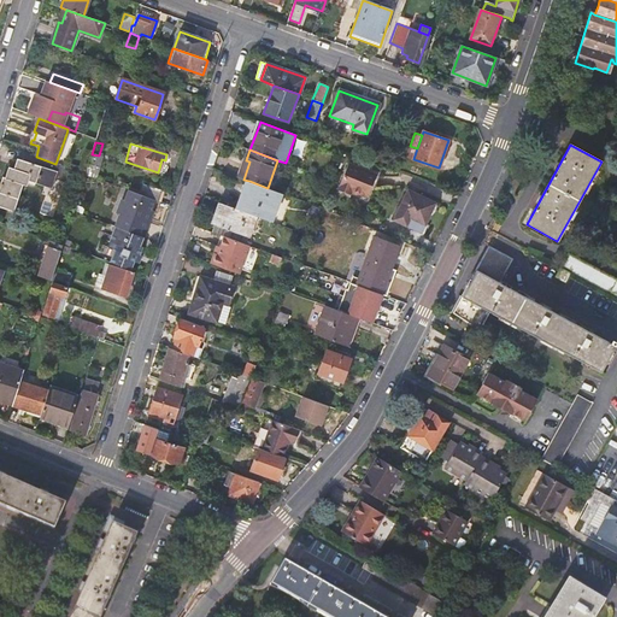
[(36,157),(35,157),(33,164),(22,160),(18,171),(13,169),(10,178),(3,177),(0,184),(0,206),(13,211),(22,184),(28,186),(29,180),(52,188),(57,171),(63,174),(65,168),(62,166),(56,164),(36,157)]
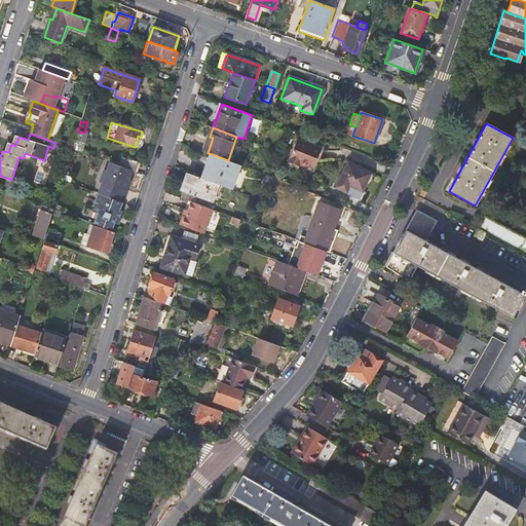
[(300,163),(308,167),(313,170),(322,149),(297,140),(289,162),(298,166),(299,165),(300,163)]
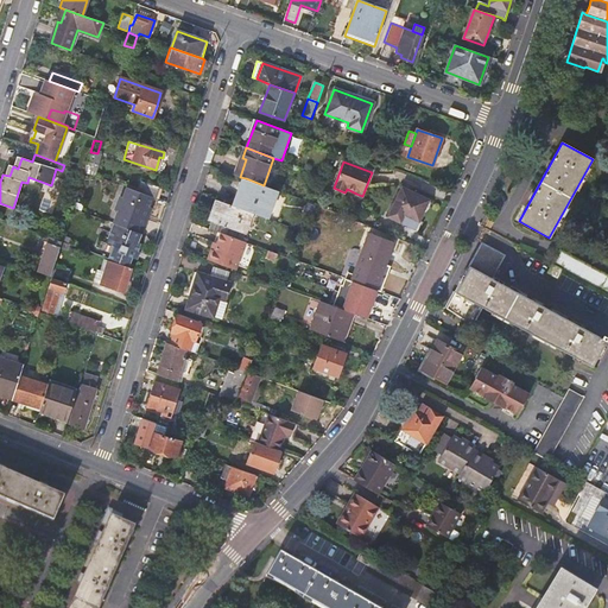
[(264,185),(246,178),(235,207),(253,214),(267,219),(278,191),(264,185)]
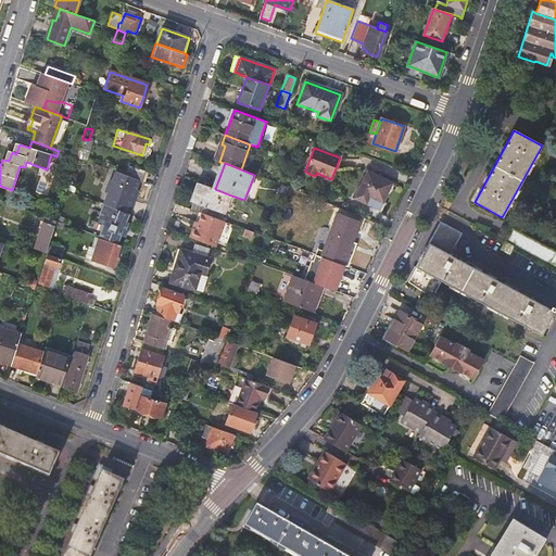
[(129,166),(126,176),(139,180),(142,181),(146,172),(129,166)]
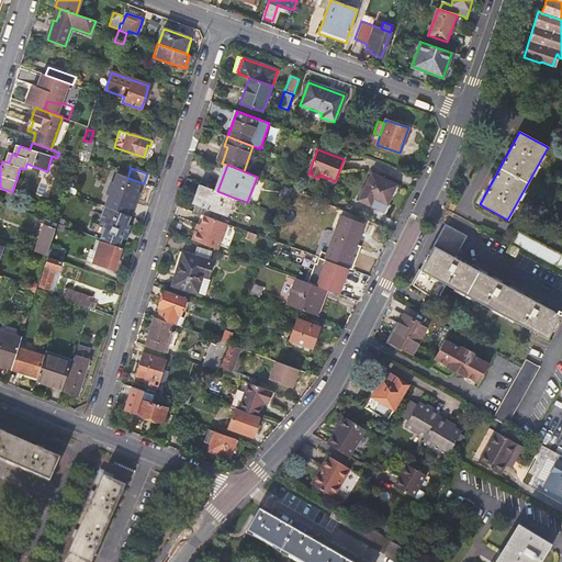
[(110,195),(105,208),(131,216),(136,203),(133,202),(141,182),(127,178),(117,173),(114,183),(112,182),(108,195),(110,195)]
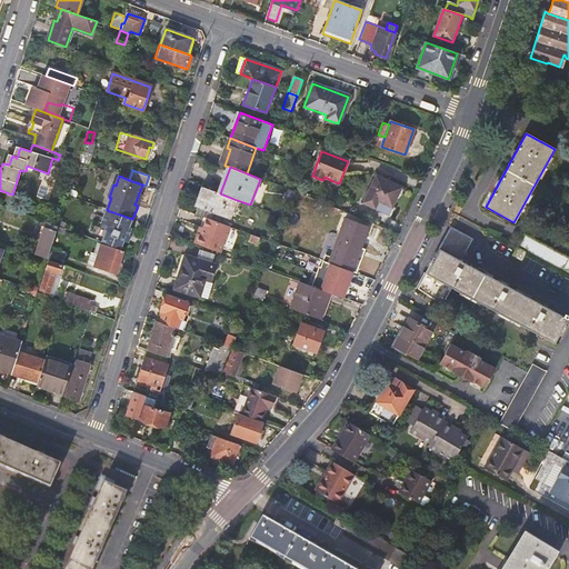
[(378,200),(391,207),(401,188),(377,176),(363,202),(375,208),(378,200)]
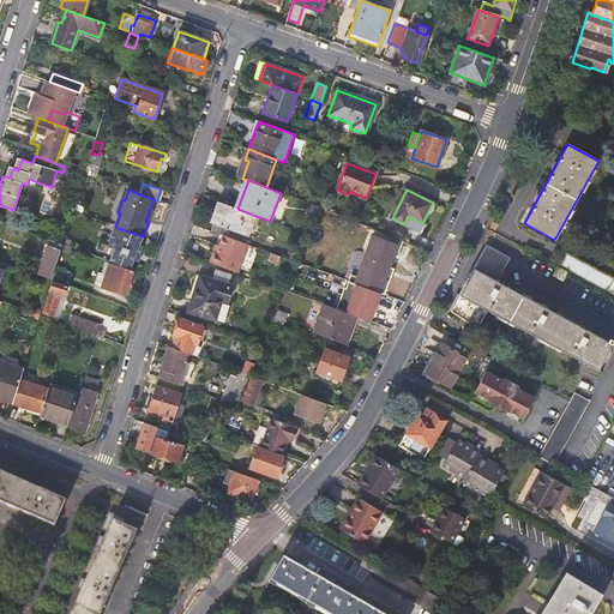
[(223,235),(245,244),(256,216),(238,209),(218,202),(216,211),(218,212),(211,232),(223,235)]
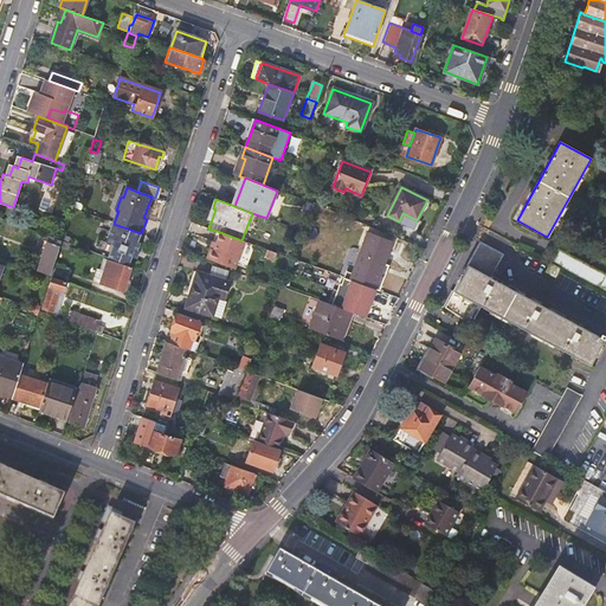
[(322,199),(318,205),(328,210),(330,202),(322,199)]
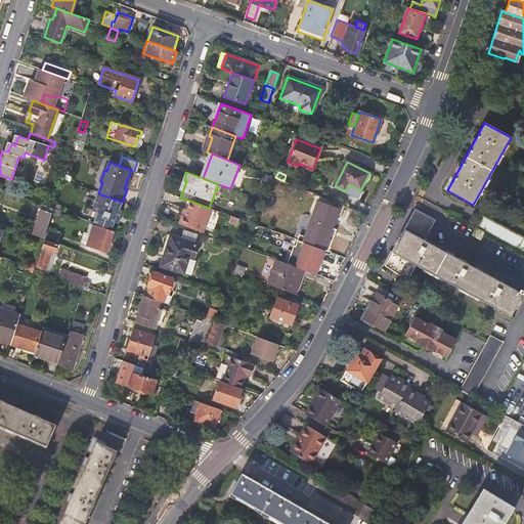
[(357,198),(360,190),(348,184),(345,191),(357,198)]
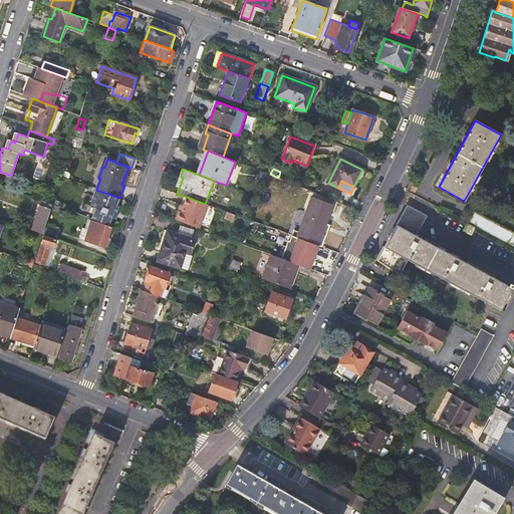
[(119,198),(96,190),(95,190),(91,202),(97,205),(95,209),(91,219),(109,225),(114,212),(117,213),(119,207),(117,205),(120,199),(119,198)]
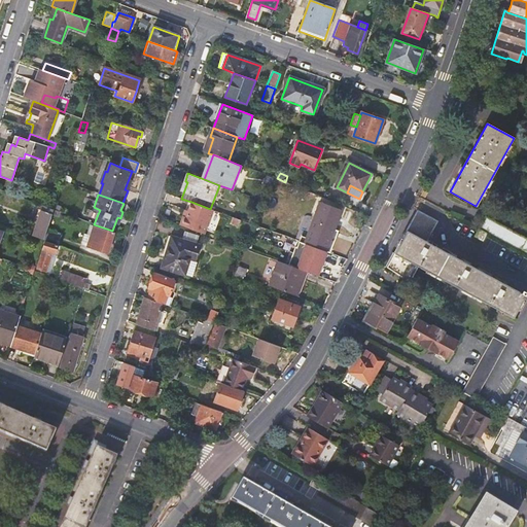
[(210,209),(191,202),(188,212),(186,217),(183,216),(180,225),(205,235),(213,210),(210,209)]
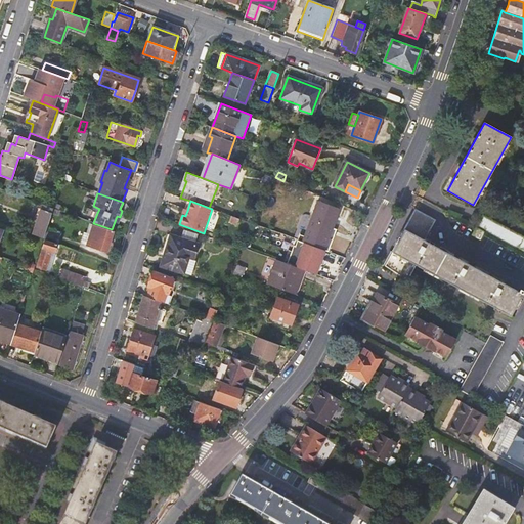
[(331,246),(335,235),(331,234),(333,228),(339,210),(317,202),(305,236),(331,246)]
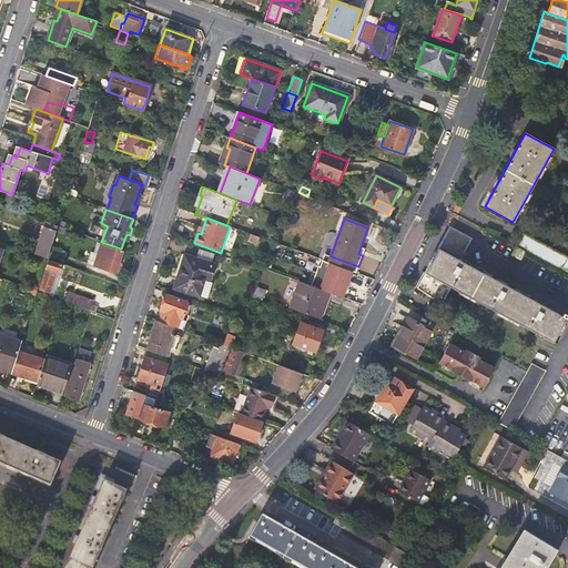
[(58,226),(41,220),(40,223),(46,225),(44,227),(42,226),(40,233),(43,233),(37,254),(48,257),(51,247),(53,241),(56,232),(58,226)]
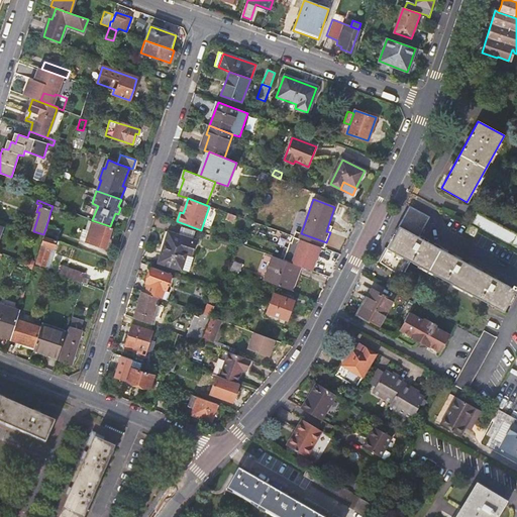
[(510,288),(418,238),(428,220),(409,209),(378,267),(401,280),(410,264),(501,313),(514,290),(513,290),(514,288),(511,287),(510,288)]
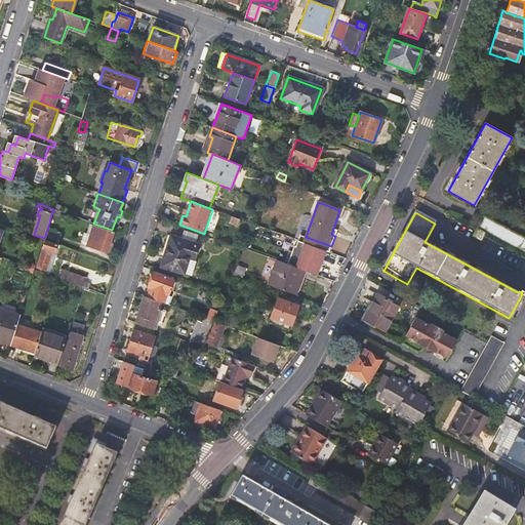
[(238,226),(240,219),(232,216),(230,223),(238,226)]
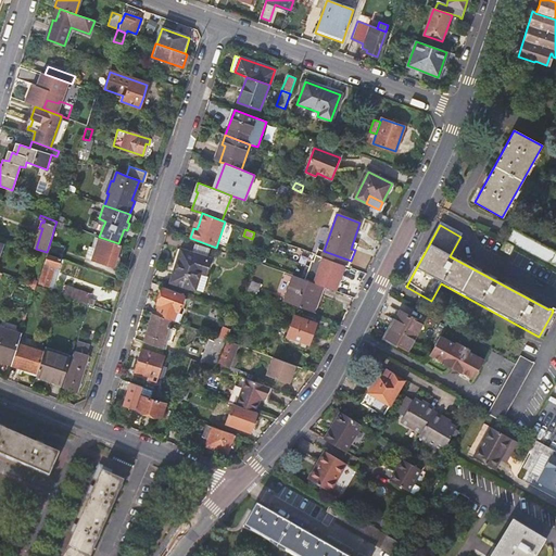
[(555,254),(512,230),(504,243),(555,270),(555,254)]
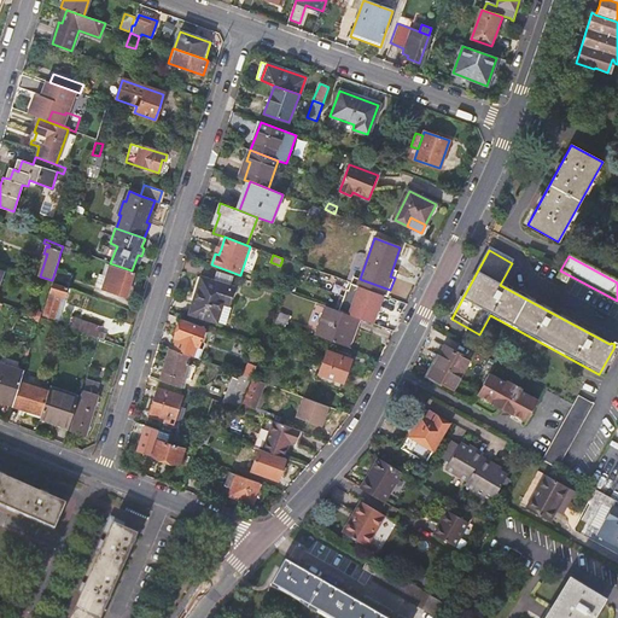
[(299,264),(287,292),(295,295),(307,267),(299,264)]
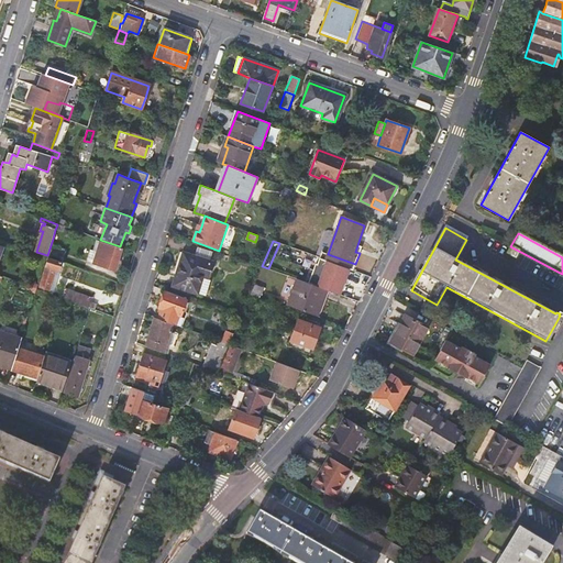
[(97,262),(96,265),(114,271),(121,249),(100,242),(97,252),(94,261),(97,262)]
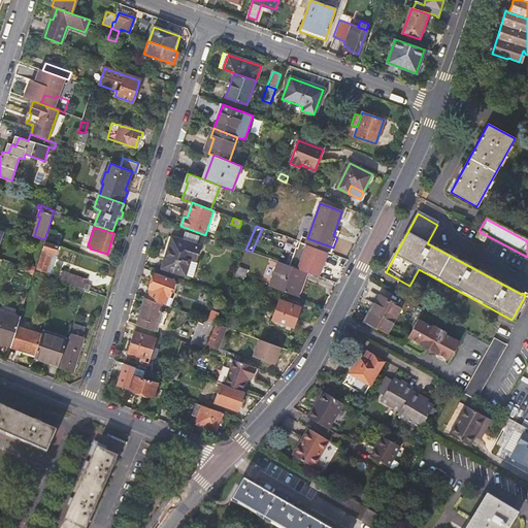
[(44,240),(59,245),(62,234),(47,230),(44,239),(44,240)]
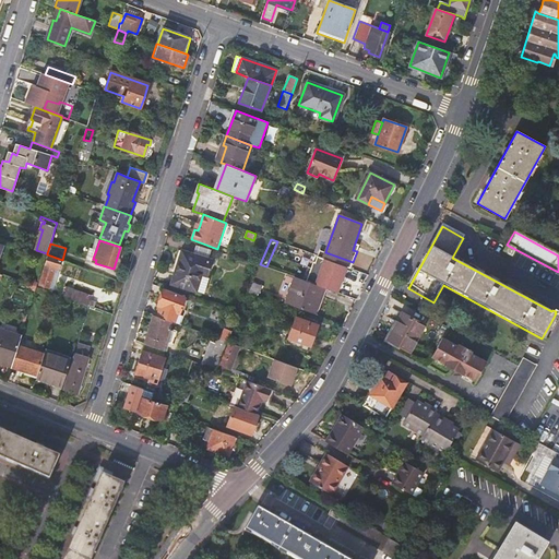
[(515,249),(507,245),(502,253),(511,258),(515,249)]
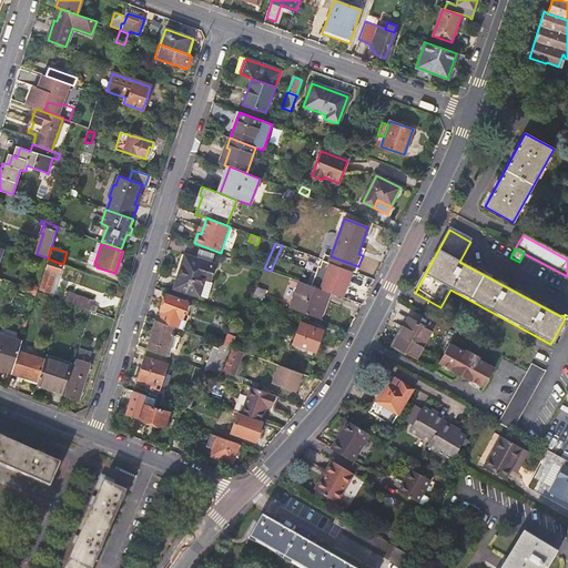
[(94,263),(98,254),(91,253),(88,264),(97,267),(98,264),(94,263)]
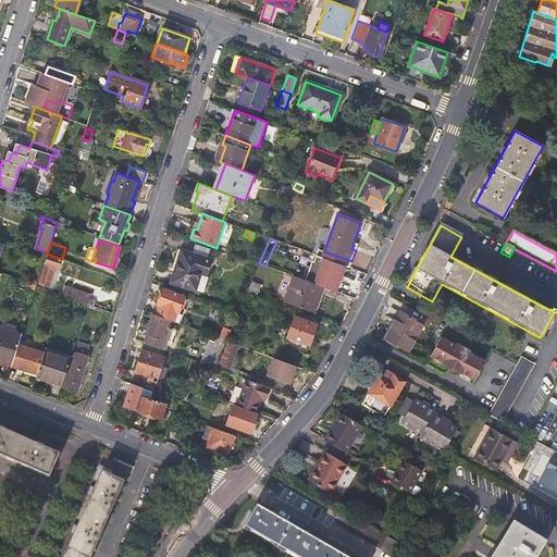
[(172,282),(200,291),(211,259),(184,250),(178,265),(177,264),(172,282)]
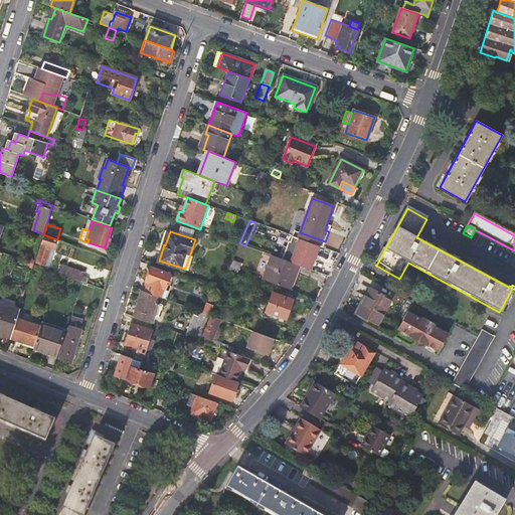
[(36,263),(45,266),(51,246),(54,247),(57,239),(44,236),(36,263)]
